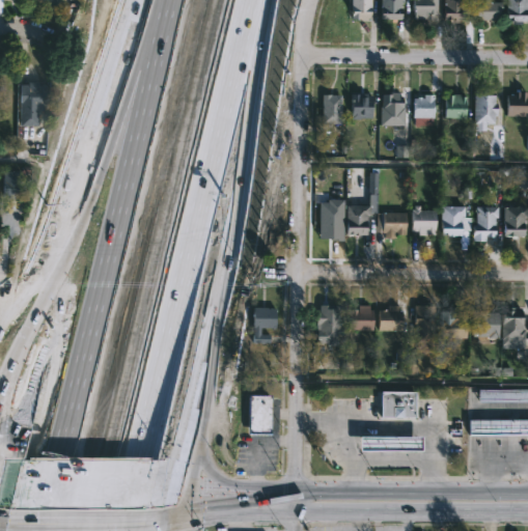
[(372,0),(372,17),(371,17),(371,20),(353,19),(353,0),(372,0)]
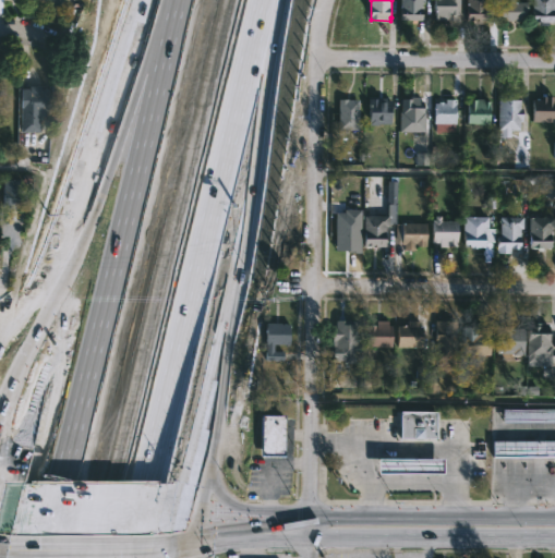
[(423,0),(423,21),(401,20),(401,0),(423,0)]
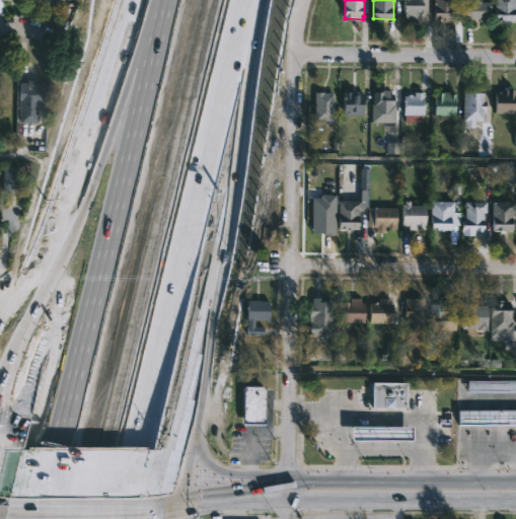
[(429,0),(429,14),(426,14),(426,19),(407,18),(406,7),(404,6),(404,0),(429,0)]
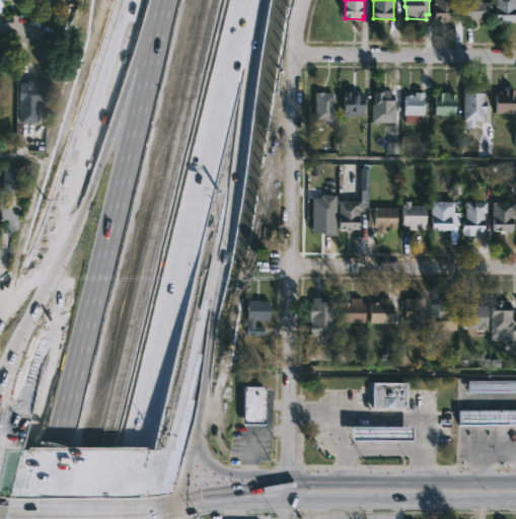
[(455,1),(455,19),(449,19),(449,22),(443,22),(443,19),(435,19),(435,0),(459,0),(459,1),(455,1)]
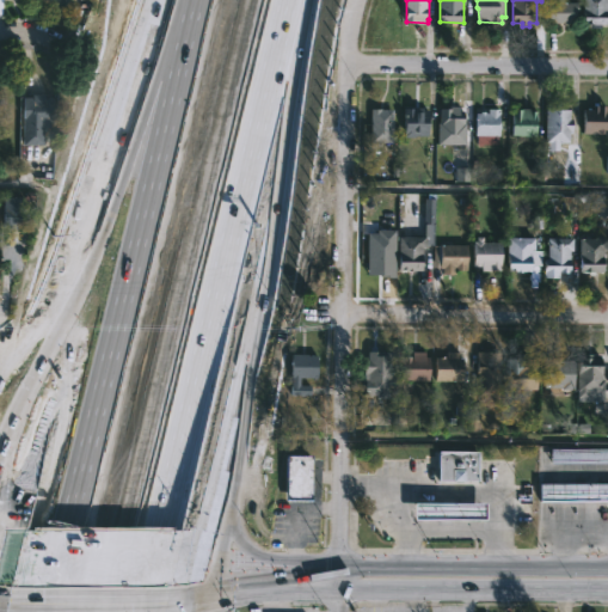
[(565,0),(565,1),(581,2),(579,13),(577,13),(577,25),(550,24),(551,1),(556,1),(556,0),(565,0)]
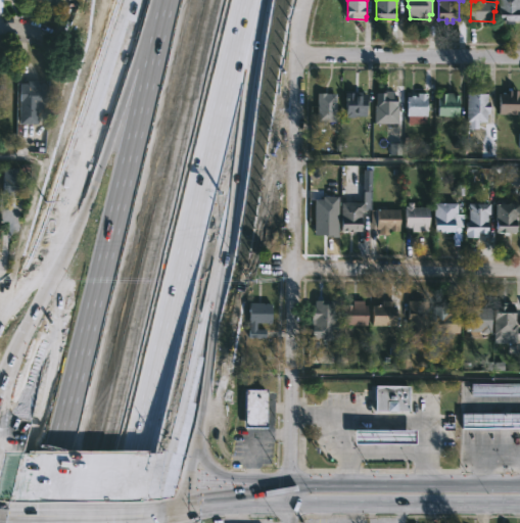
[(519,20),(501,20),(501,0),(519,0),(519,20)]
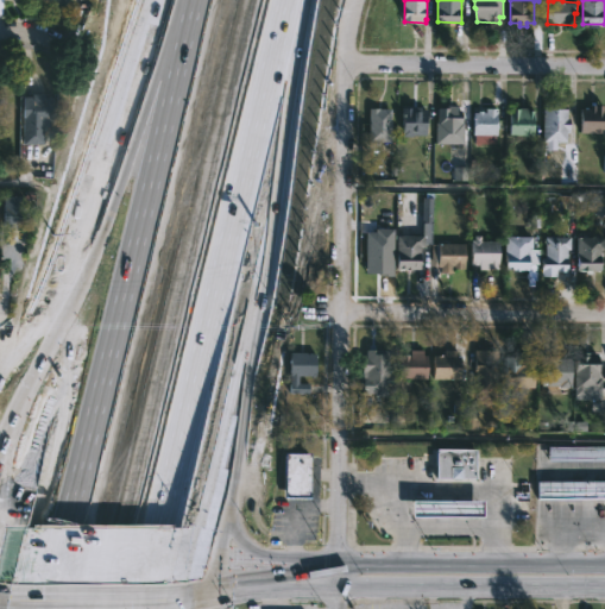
[(56,96),(55,126),(45,126),(45,144),(24,144),(25,96),(33,98),(33,101),(43,101),(43,96),(56,96)]
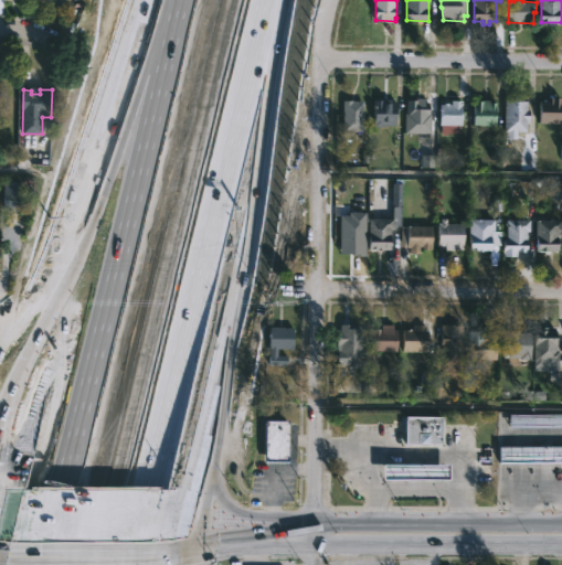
[(561,124),(541,124),(542,100),(549,102),(549,97),(561,98),(561,124)]
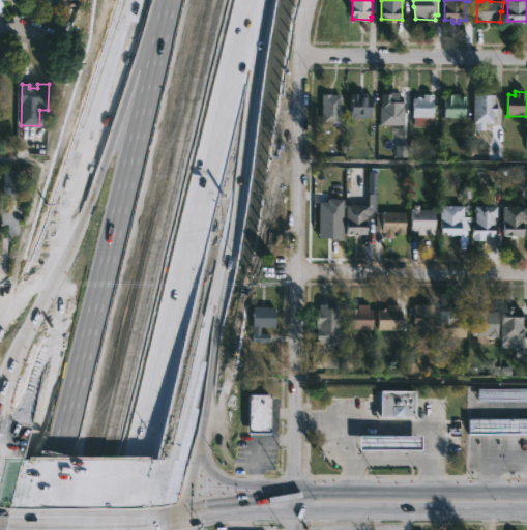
[(399,92),(399,102),(403,102),(403,107),(406,107),(405,125),(381,125),(382,93),(399,92)]
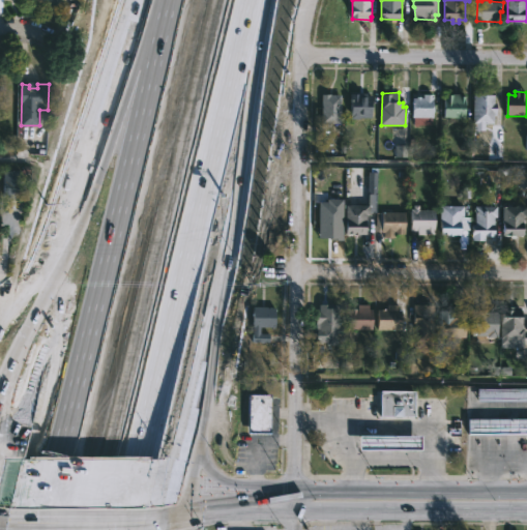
[(369,93),(369,95),(373,95),(373,101),(374,101),(373,118),(351,119),(352,94),(359,94),(359,97),(363,97),(363,93),(369,93)]
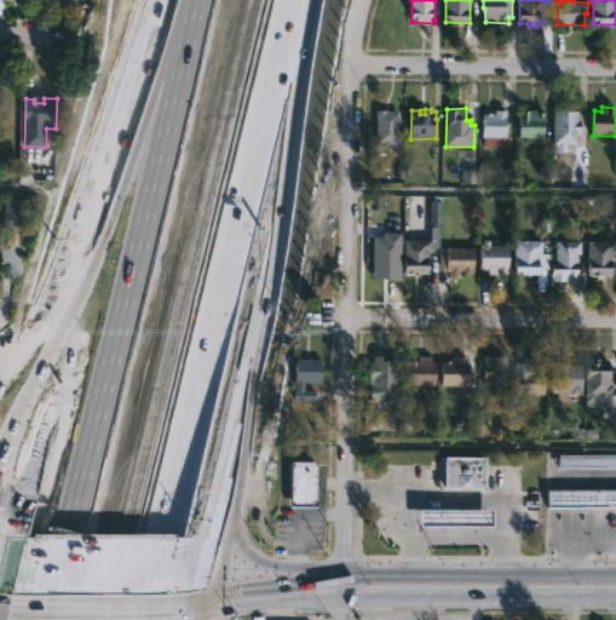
[(401,112),(399,145),(376,144),(378,110),(401,112)]
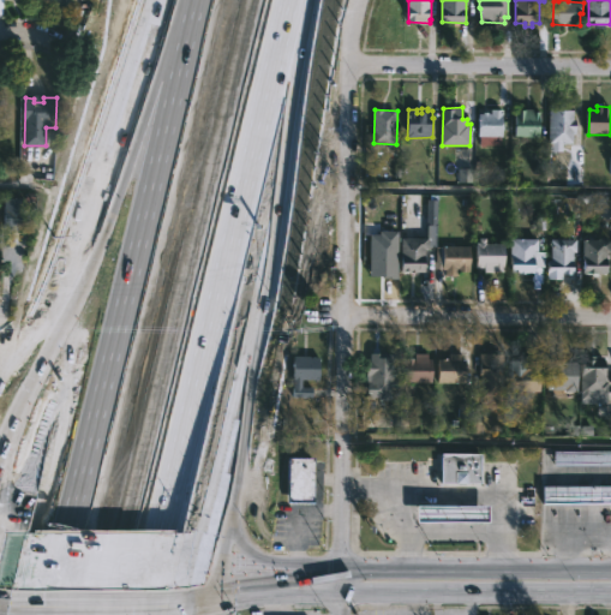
[(502,136),(502,145),(481,145),(481,137),(479,136),(480,109),(504,109),(504,137),(502,136)]
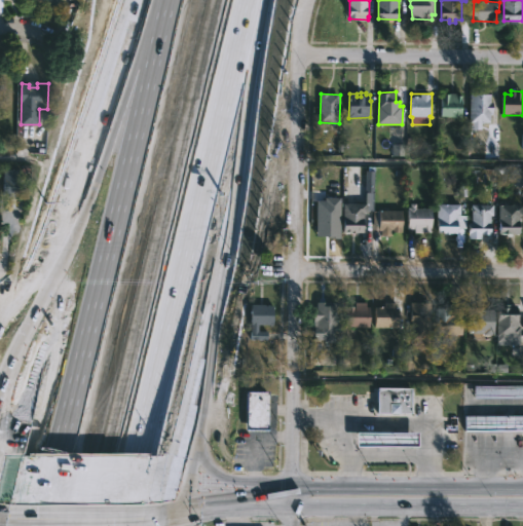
[(457,94),(457,96),(462,96),(462,119),(442,118),(442,95),(457,94)]
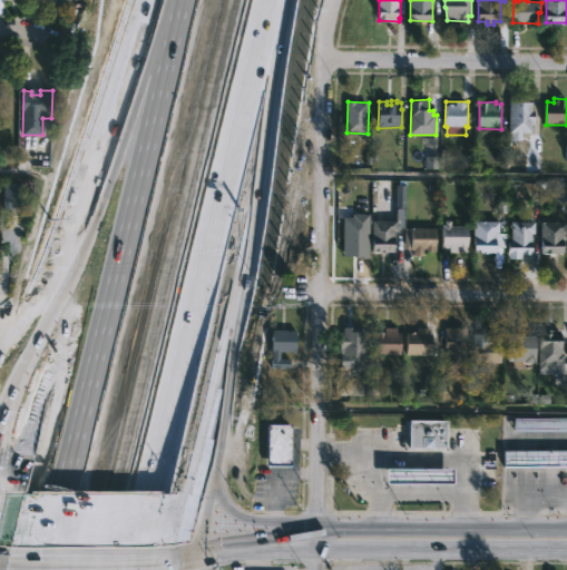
[(533,102),(533,110),(535,110),(535,123),(533,123),(533,134),(510,134),(510,101),(533,102)]
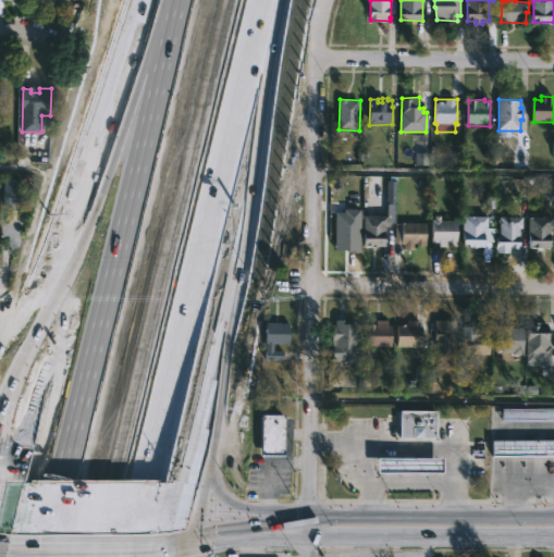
[(418,165),(430,165),(430,153),(418,152),(418,165)]
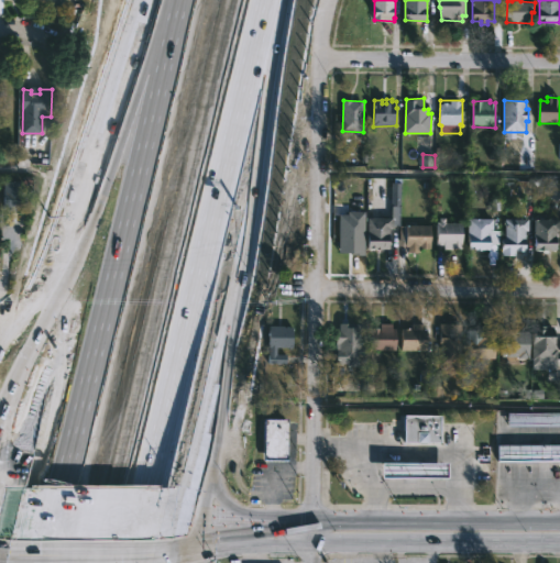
[(24,183),(23,210),(4,209),(6,181),(24,183)]
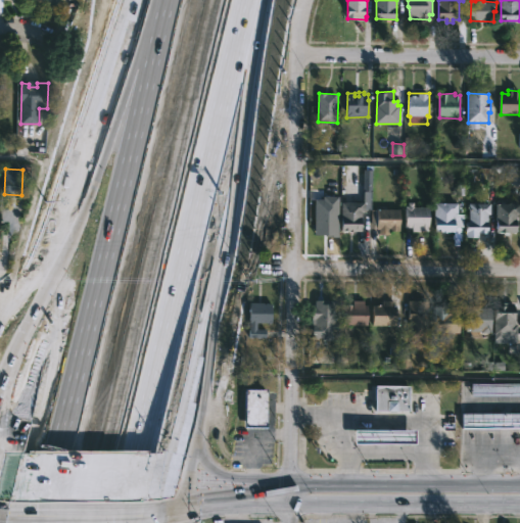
[(374,171),(375,209),(367,209),(367,212),(365,212),(365,231),(352,232),(352,230),(343,230),(343,202),(348,202),(348,198),(358,198),(358,202),(366,202),(366,180),(364,179),(367,179),(367,170),(374,171)]
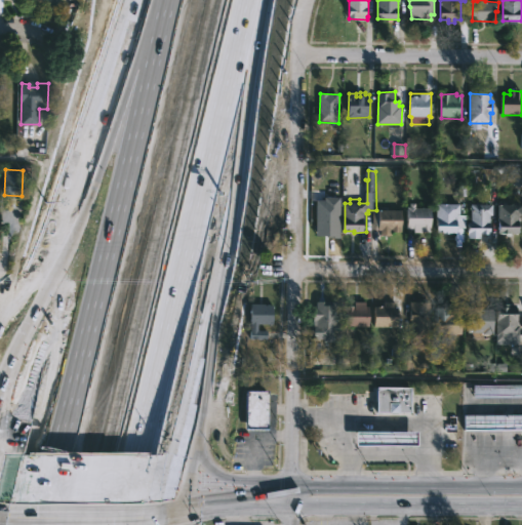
[(416,203),(416,208),(432,208),(432,233),(415,233),(415,229),(408,229),(408,207),(411,207),(411,203),(416,203)]
